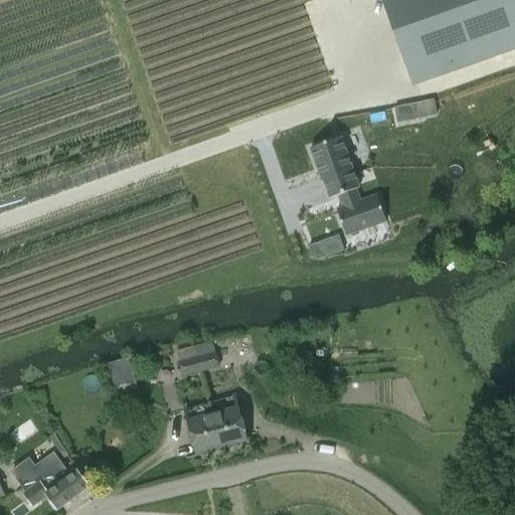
[(514,43),(514,0),(387,0),(415,78),(514,43)]
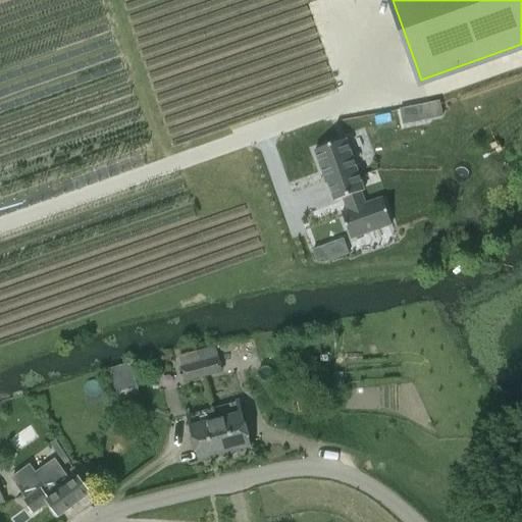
[(400,110),(403,125),(444,117),(440,101),(400,110)]
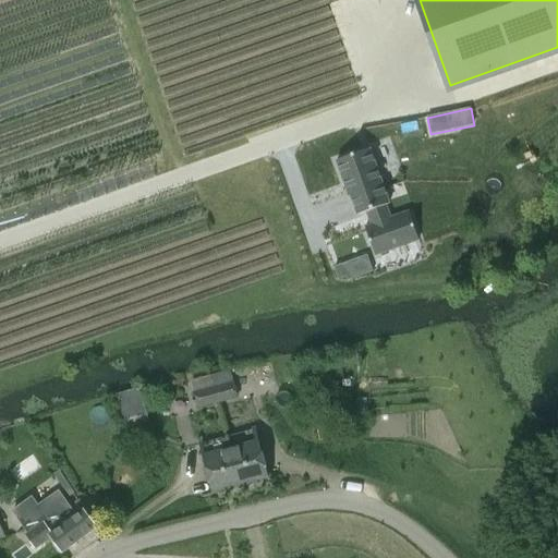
[(368,143),(336,154),(356,208),(365,205),(370,217),(363,220),(373,247),(415,232),(404,204),(389,209),(384,197),(387,196),(368,143)]
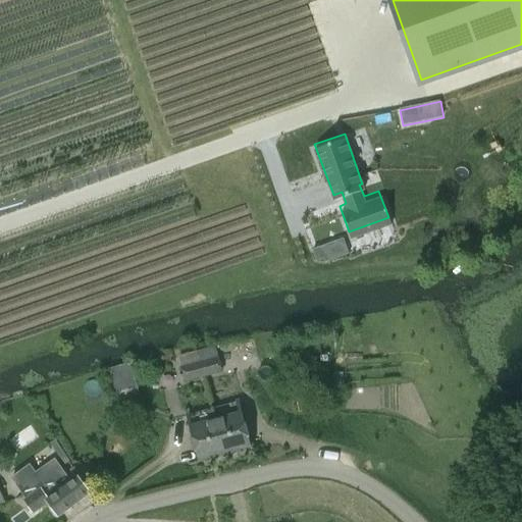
[(313,251),(316,262),(324,259),(325,263),(349,255),(344,240),(320,248),(313,251)]
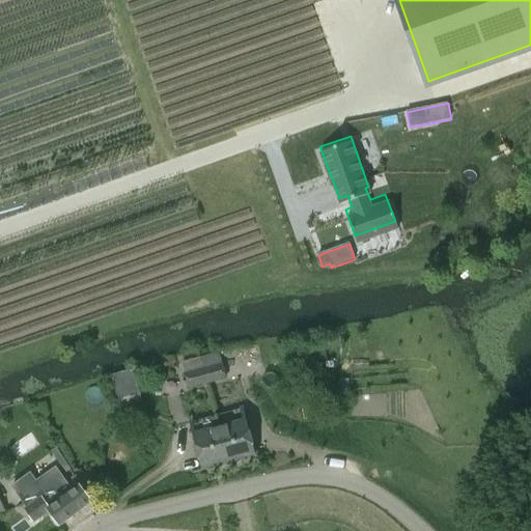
[(220,352),(199,357),(206,385),(226,380),(220,352)]
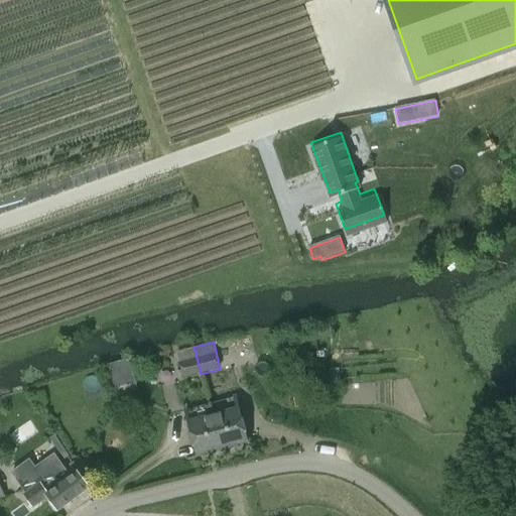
[(201,374),(194,347),(177,351),(180,363),(178,364),(182,379),(201,374)]
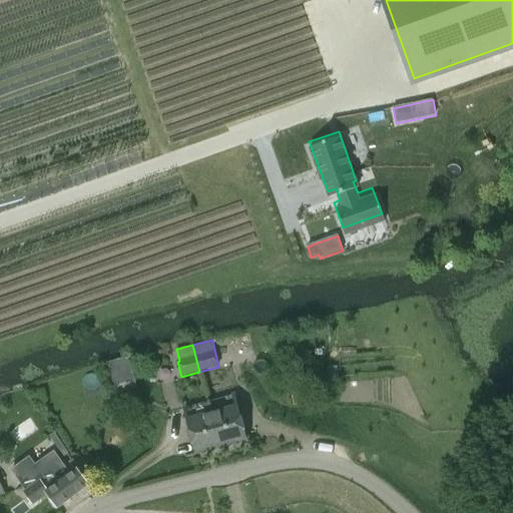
[(127,357),(107,362),(116,394),(135,388),(127,357)]
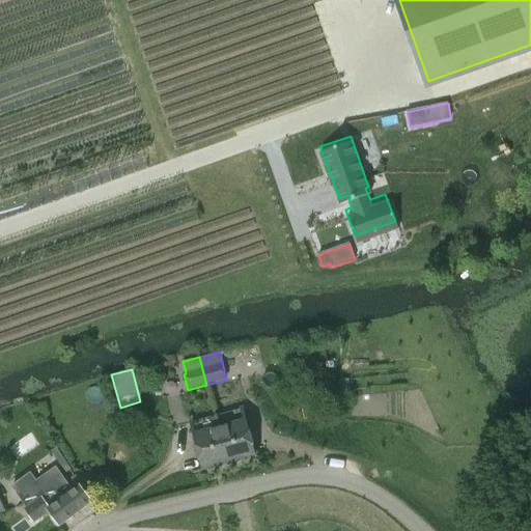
[(39,417),(48,415),(46,402),(36,404),(39,417)]
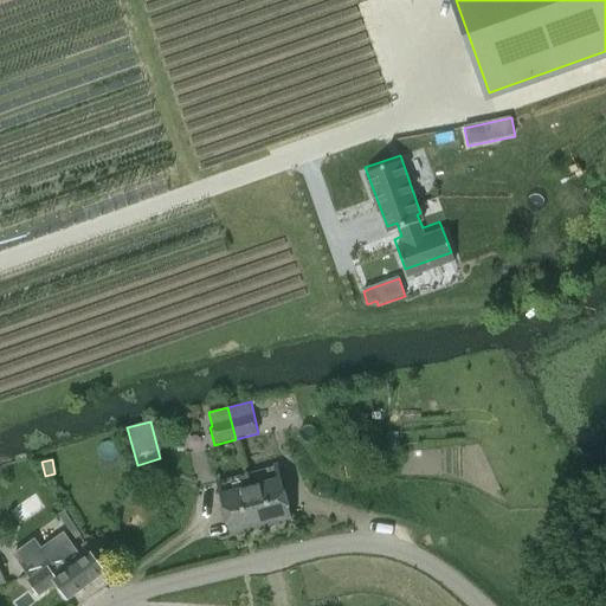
[(246,477),(260,528),(290,520),(276,469),(246,477)]
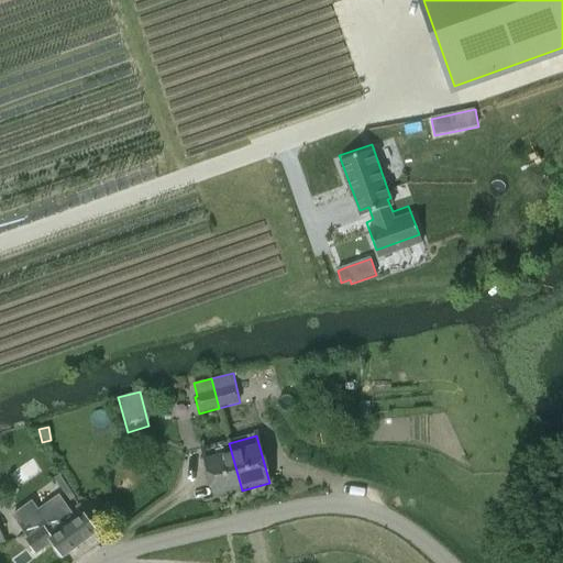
[(214,498),(242,490),(229,443),(201,451),(214,498)]
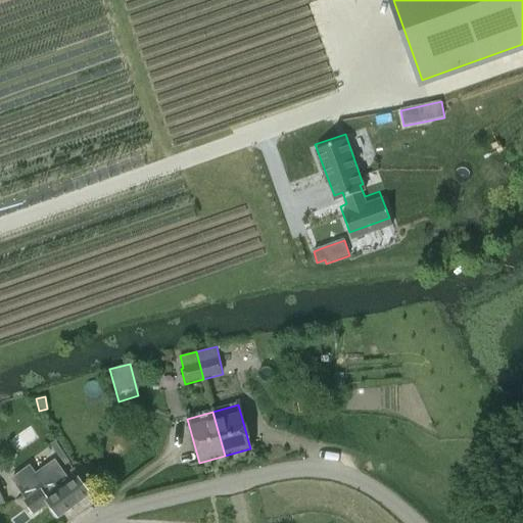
[(75,480),(63,465),(41,479),(36,469),(12,479),(33,516),(48,504),(58,518),(89,494),(78,479),(75,480)]
